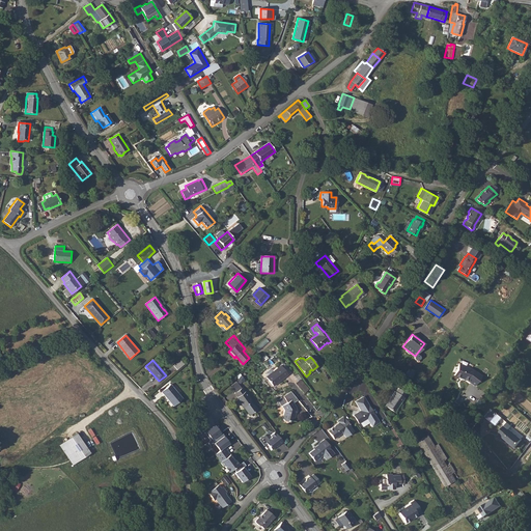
[(180,360),(173,366),(177,370),(185,364),(180,360)]
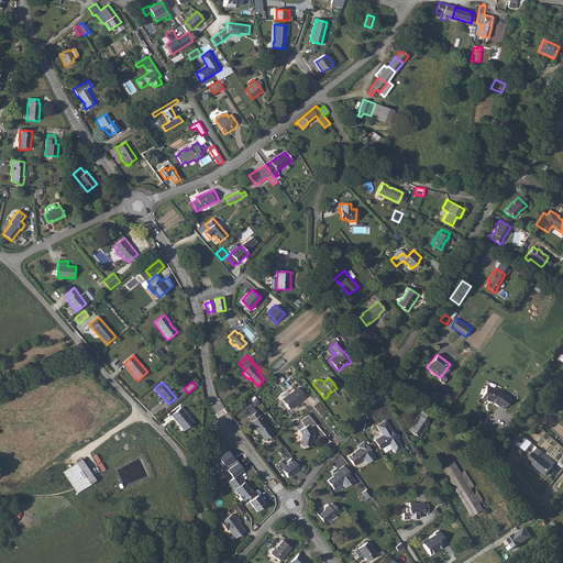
[(283,399),(289,408),(295,404),(296,405),(306,397),(298,387),(283,399)]
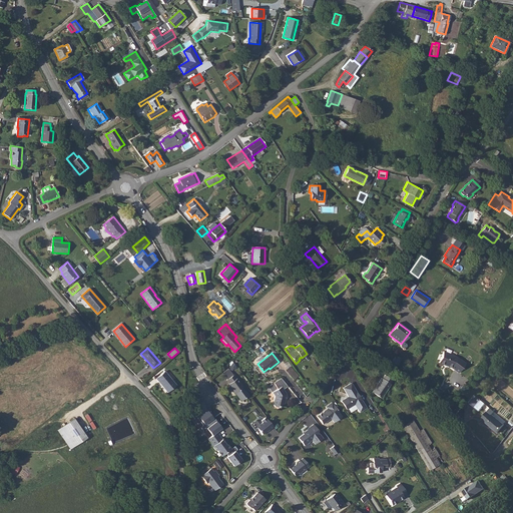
[(396,356),(392,362),(397,365),(401,359),(396,356)]
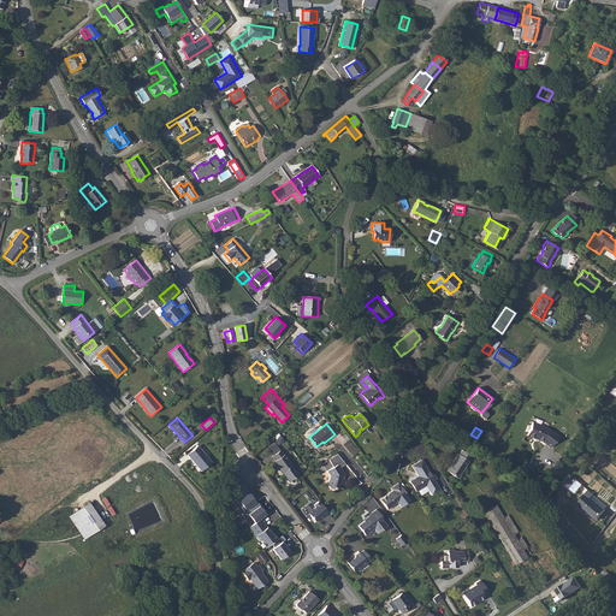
[(557,442),(548,434),(531,428),(526,442),(532,444),(533,444),(535,444),(537,445),(540,448),(549,454),(557,442)]
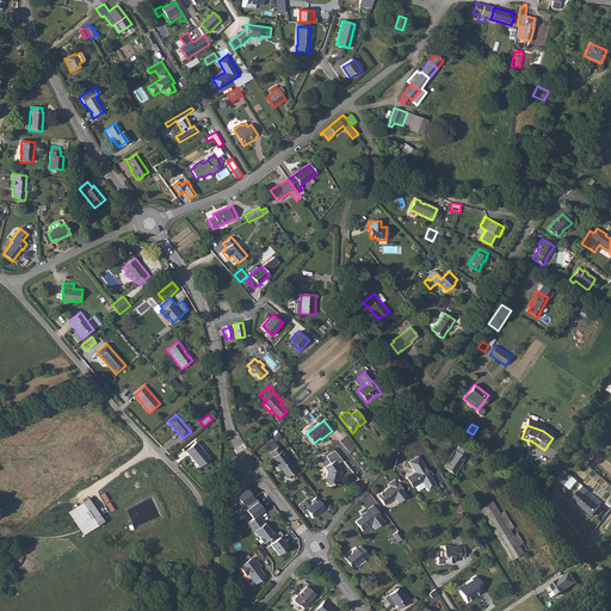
[(347,436),(341,440),(351,452),(357,448),(347,436)]
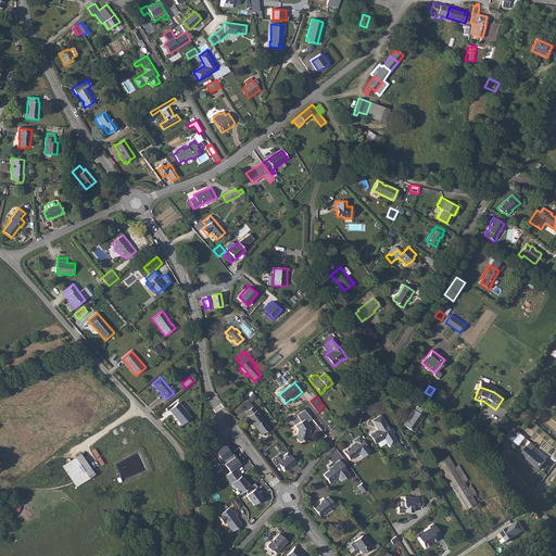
[(169,409),(182,426),(191,418),(178,403),(169,409)]
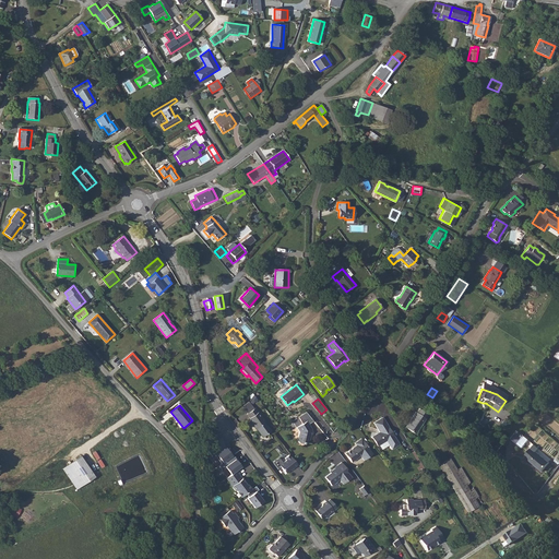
[(256,408),(247,414),(250,418),(249,419),(257,429),(258,428),(263,437),(271,431),(265,423),(256,408)]
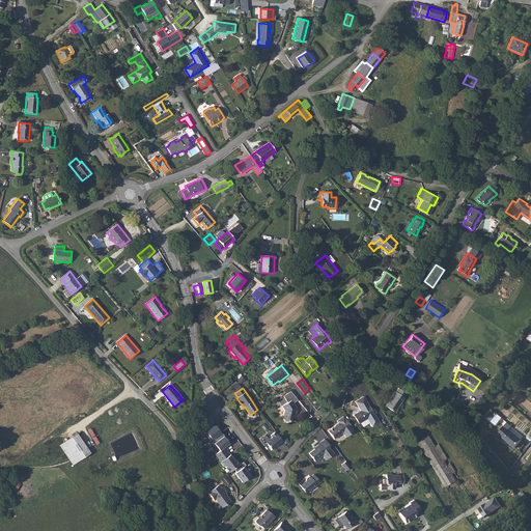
[(391,399),(386,407),(394,412),(403,397),(403,396),(406,392),(398,388),(395,391),(390,398),(391,399)]
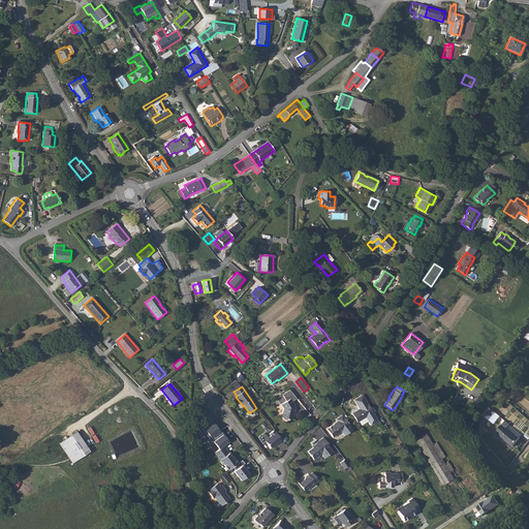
[(290,390),(282,395),(285,402),(280,405),(283,409),(281,418),(283,421),(287,422),(288,421),(290,421),(292,418),(293,412),(292,410),(294,409),(294,407),(291,402),(298,398),(290,390)]
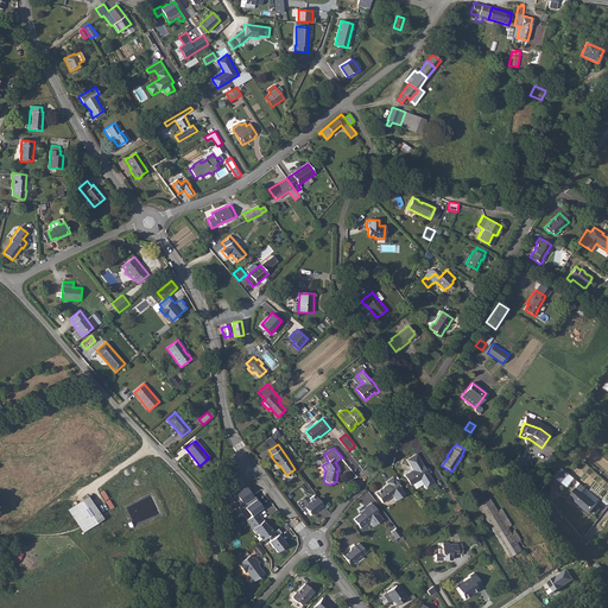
[(412,470),(404,475),(411,485),(420,479),(425,488),(434,482),(416,454),(406,460),(412,470)]
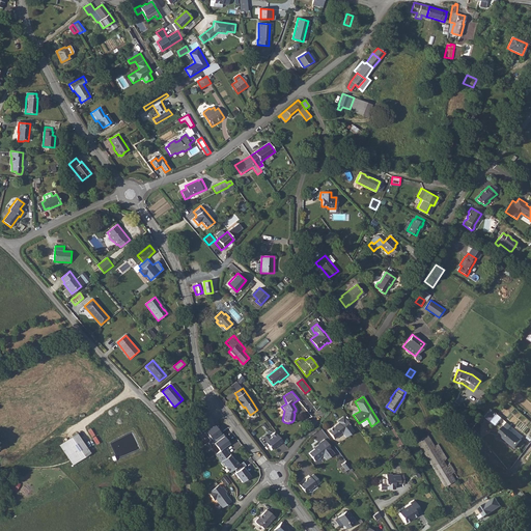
[(498,415),(492,422),(496,425),(502,418),(502,417),(499,414),(498,415)]
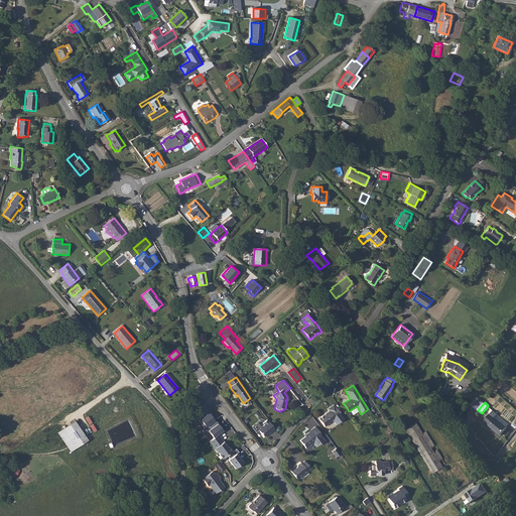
[(329,412),(318,419),(325,428),(333,422),(336,425),(344,420),(333,405),(327,410),(329,412)]
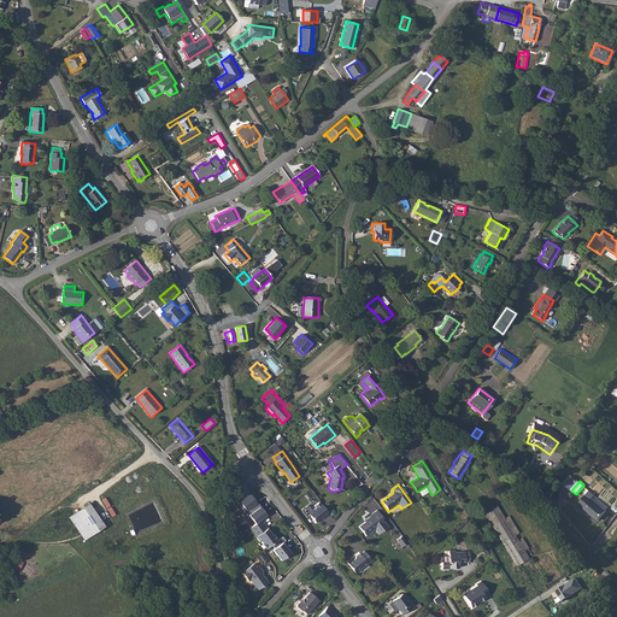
[(586,495),(580,504),(585,507),(583,509),(598,521),(606,511),(592,499),(586,495)]
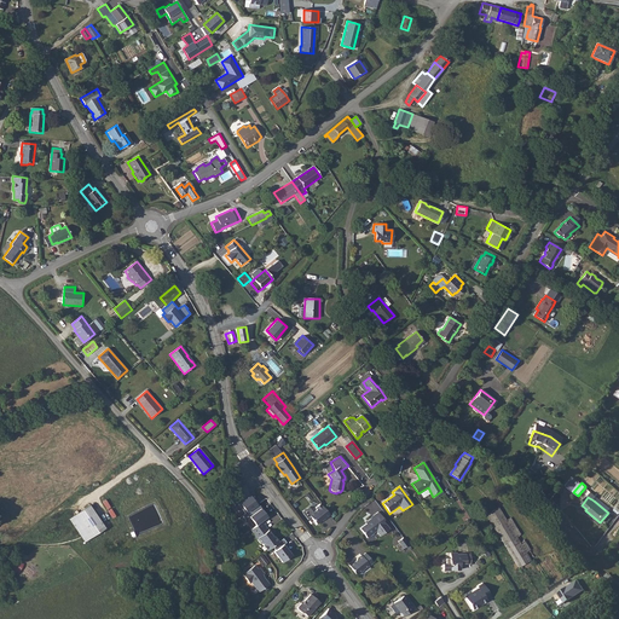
[(247,501),(230,508),(233,518),(252,509),(247,501)]
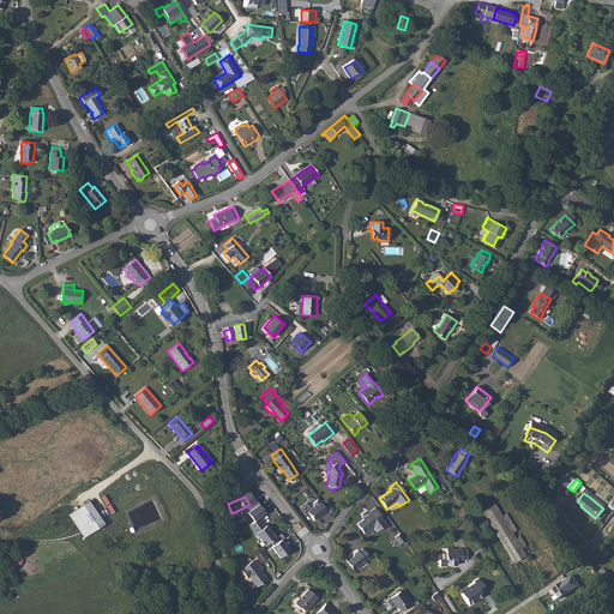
[(315,505),(308,511),(314,519),(323,513),(323,515),(327,511),(318,499),(313,503),(315,505)]
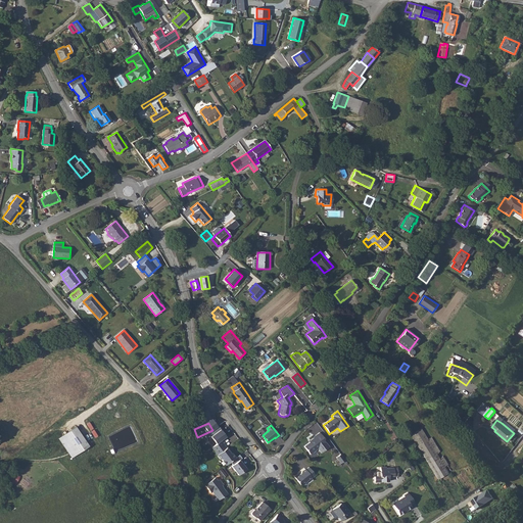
[(89,446),(76,427),(57,439),(70,459),(89,446)]
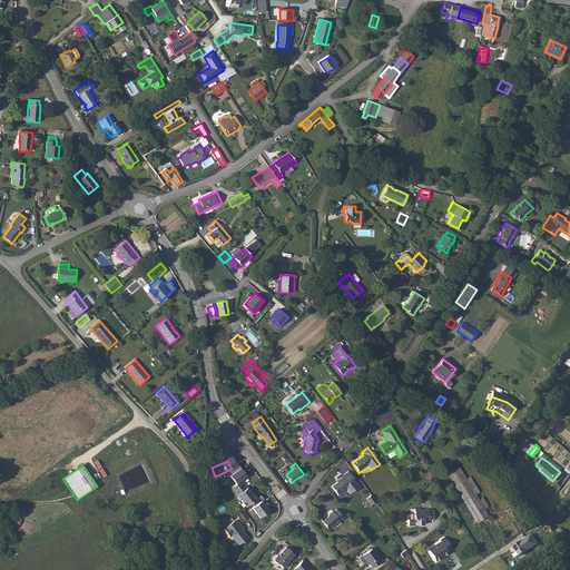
[(488,517),(480,502),(458,467),(448,473),(480,527),(483,524),(481,521),(488,517)]
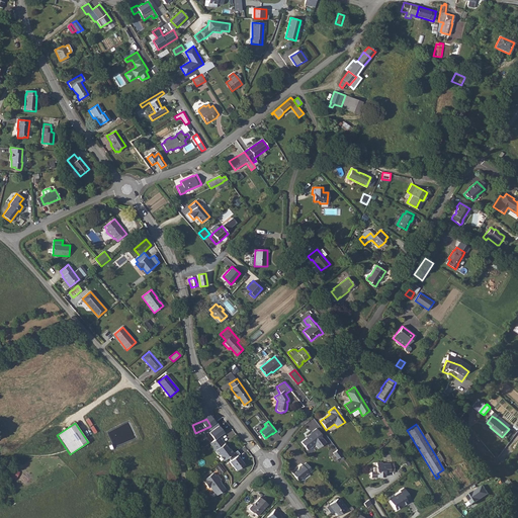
[(308,437),(300,442),(307,450),(314,445),(317,449),(325,443),(320,435),(315,428),(309,433),(310,434),(307,436),(308,437)]
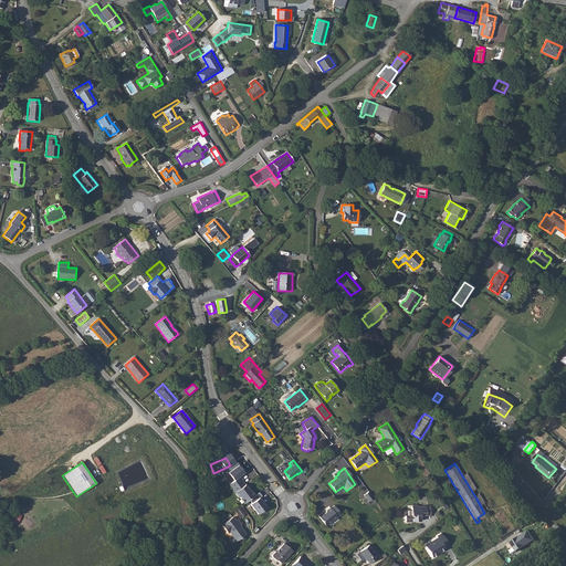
[(247,483),(241,475),(230,484),(240,496),(245,503),(257,494),(252,489),(251,490),(250,488),(250,486),(248,483),(247,483)]
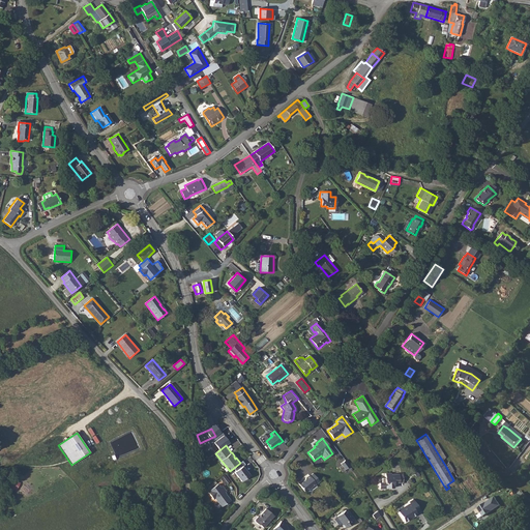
[(349,467),(345,461),(341,464),(345,470),(349,467)]
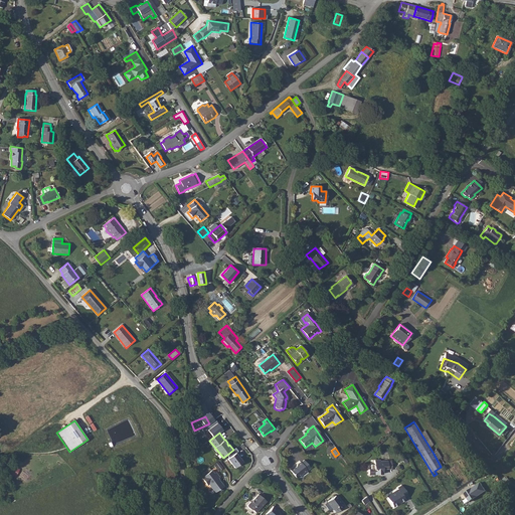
[(442,449),(438,451),(446,464),(449,462),(442,449)]
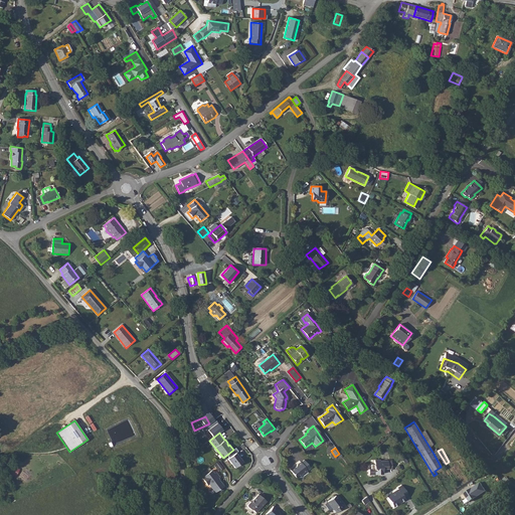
[(371,468),(368,468),(368,473),(370,475),(375,475),(375,473),(381,473),(381,467),(386,467),(386,460),(380,459),(380,458),(375,459),(375,463),(371,463),(371,468)]
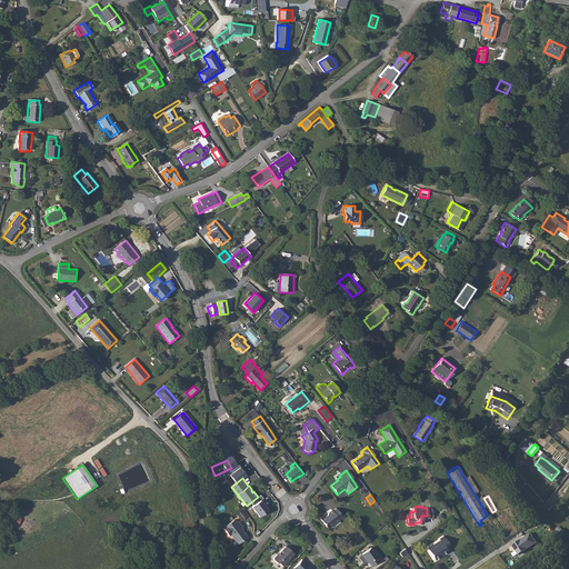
[(237,512),(242,520),(247,517),(241,509),(237,512)]
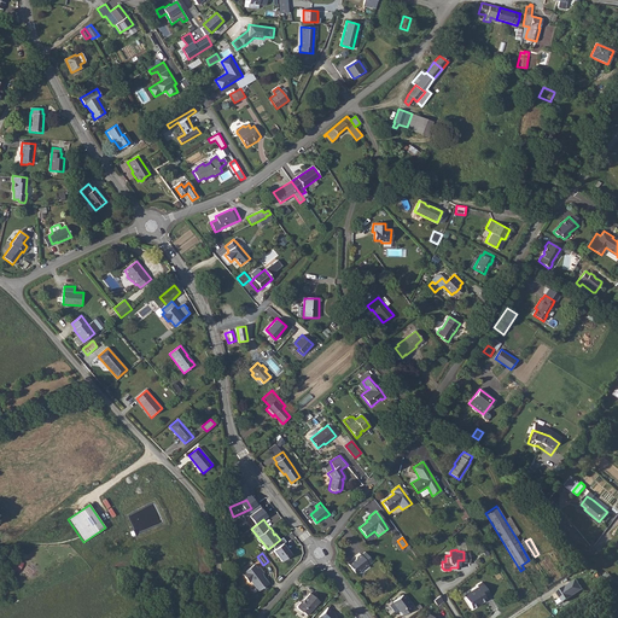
[(353,561),(348,565),(355,575),(359,575),(362,571),(362,569),(368,565),(368,566),(372,564),(365,553),(361,557),(360,555),(355,559),(355,560),(354,561),(353,561)]
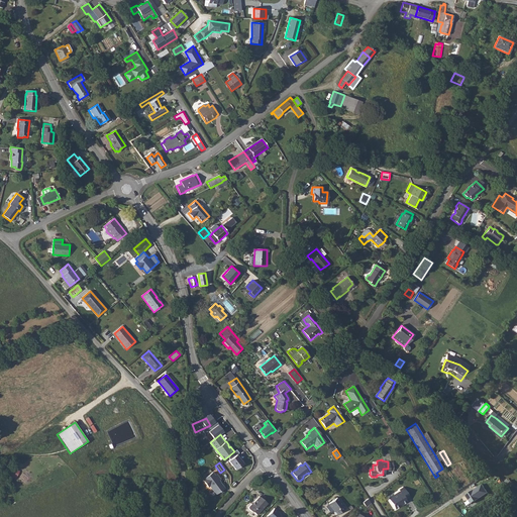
[(204,479),(203,480),(208,487),(210,486),(216,494),(224,488),(218,481),(220,479),(216,474),(215,476),(212,473),(204,479)]
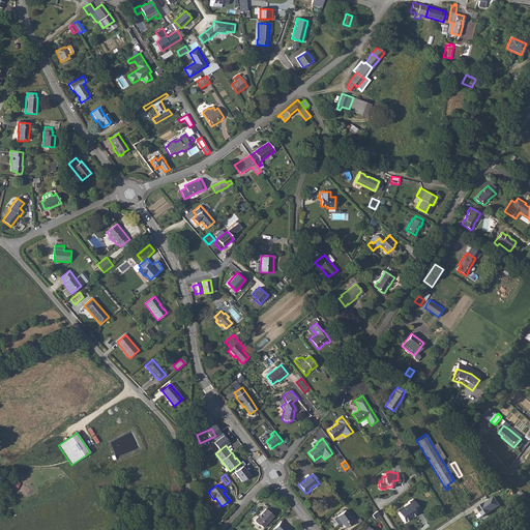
[(505,487),(503,488),(513,502),(517,500),(516,499),(518,498),(512,492),(510,493),(505,487)]
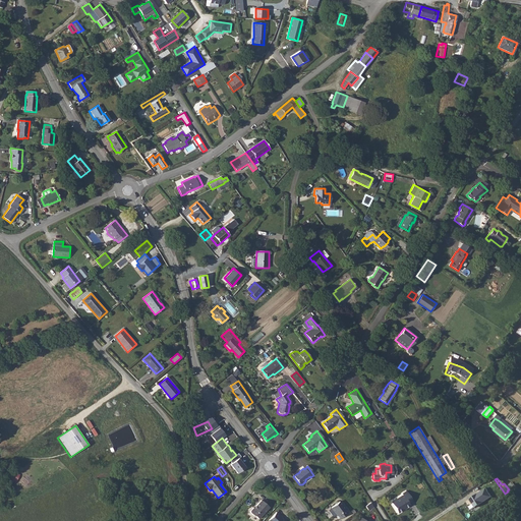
[(486,484),(479,488),(483,494),(489,488),(486,484)]
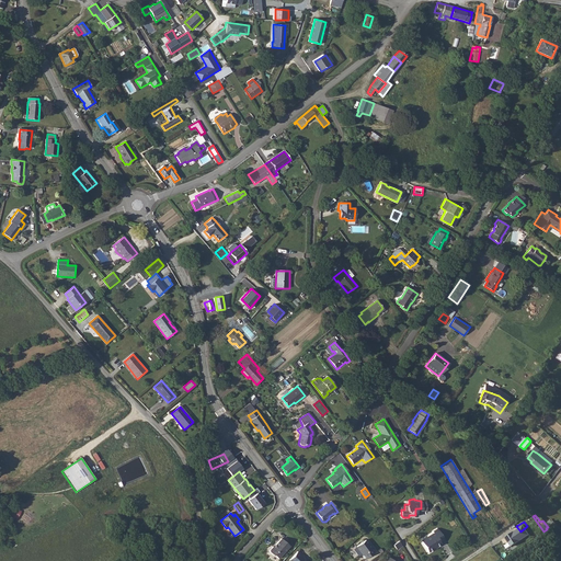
[(432,531),(421,539),(428,551),(441,544),(439,541),(444,538),(436,527),(432,530),(432,531)]
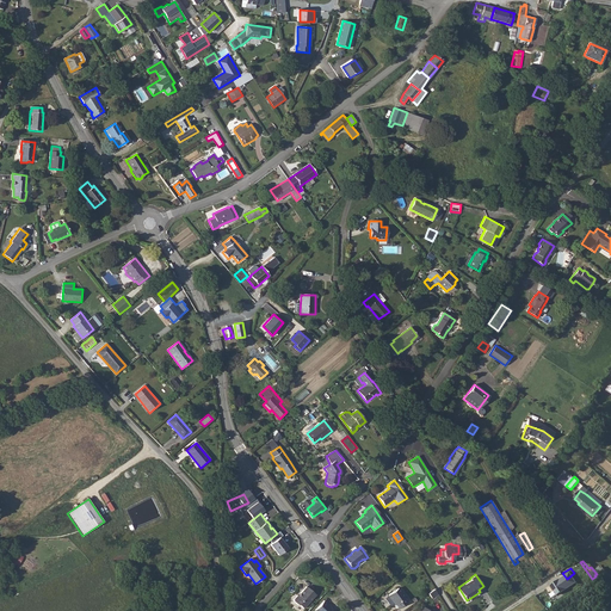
[(292,599),(292,602),(295,605),(297,604),(302,609),(314,594),(313,593),(304,587),(296,597),(295,596),(292,599)]
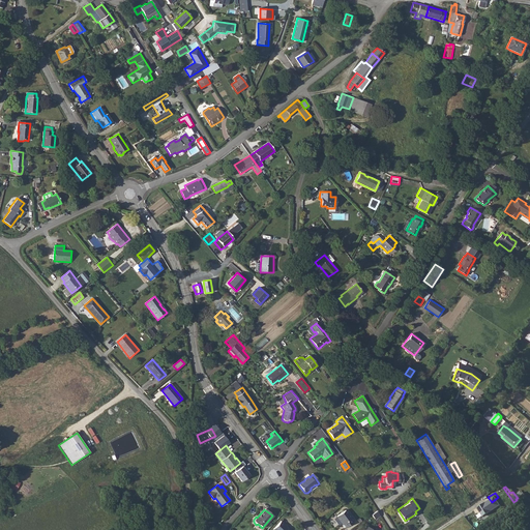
[(346,509),(336,516),(343,523),(342,524),(345,528),(354,521),(346,509)]
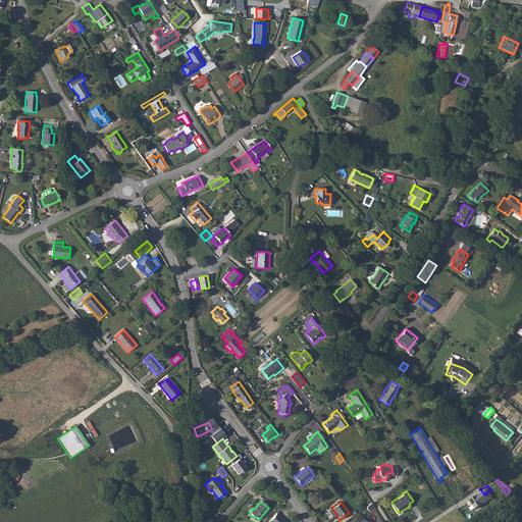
[(275,512),(268,521),(283,521),(284,521),(278,516),(279,515),(275,512)]
